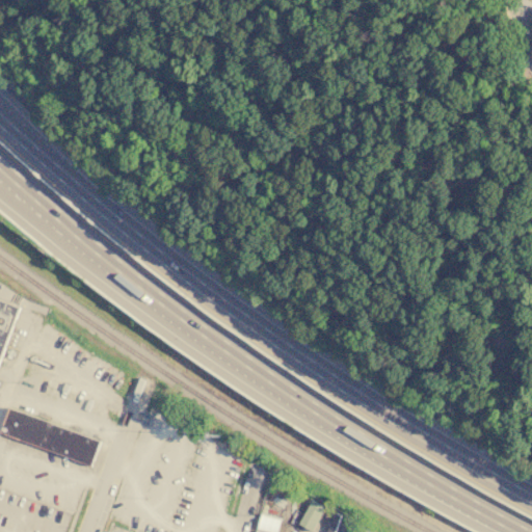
[(0,300),(21,309),(0,364),(0,300)]
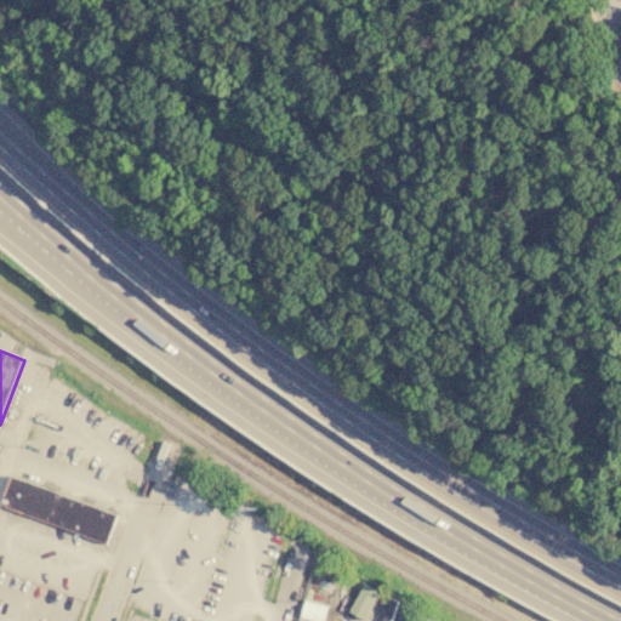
[(117,516),(106,545),(1,505),(12,476),(117,516)]
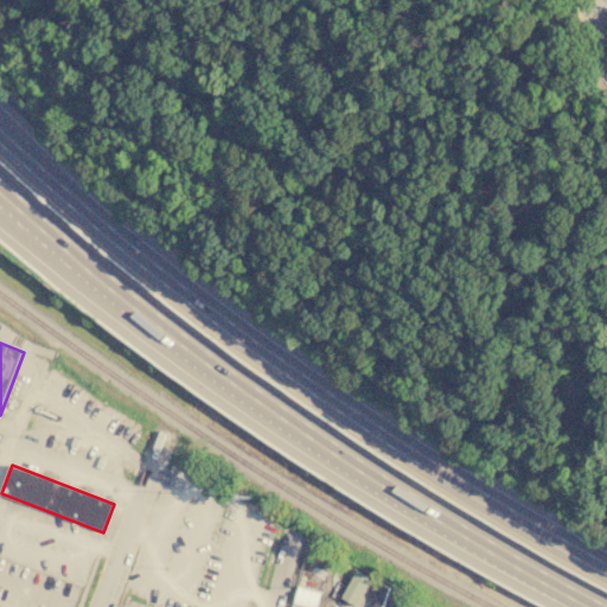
[(356,606),(340,598),(356,572),(371,580),(356,606)]
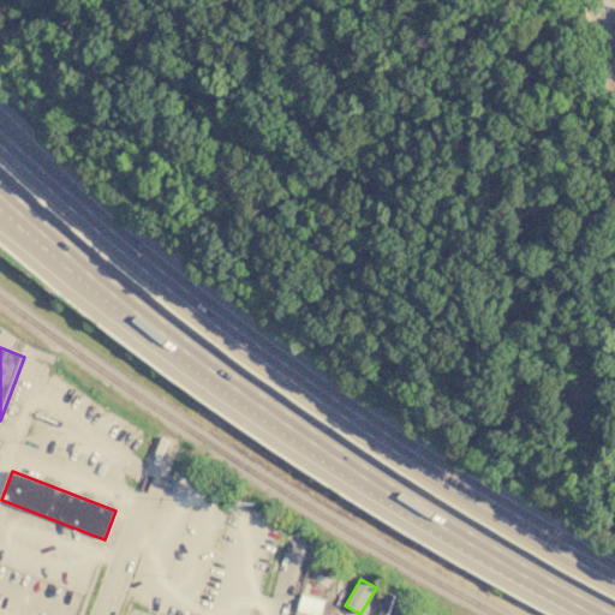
[(378,614),(386,593),(402,599),(396,614),(378,614)]
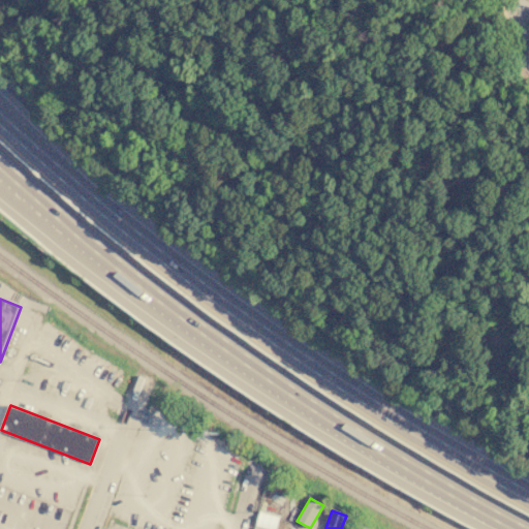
[(255,527),(261,528),(276,528),(280,517),(259,511),(255,527)]
